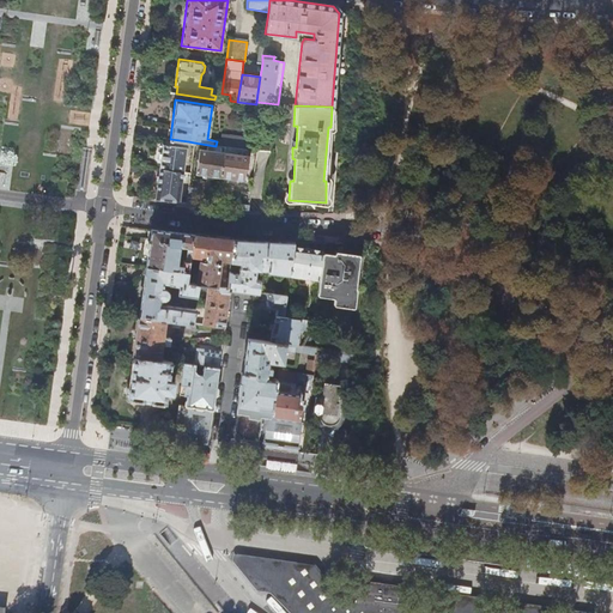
[(159,163),(159,169),(183,173),(188,141),(170,139),(164,139),(163,145),(162,145),(162,152),(159,163)]
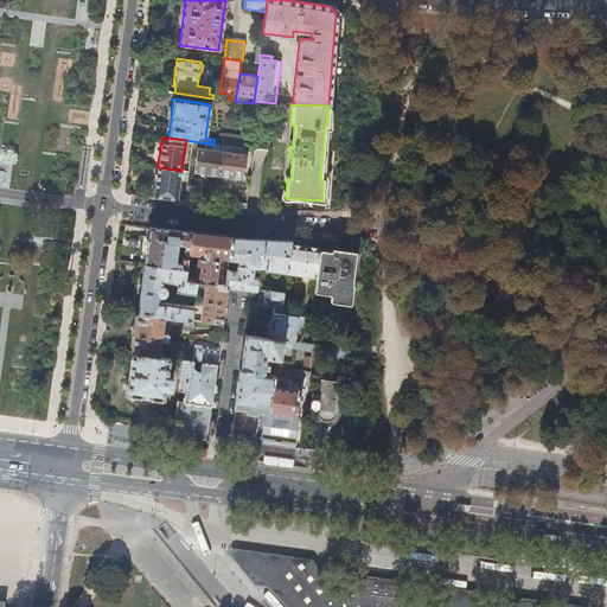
[(222,152),(223,146),(219,145),(218,151),(197,148),(193,172),(199,173),(212,174),(218,176),(222,152)]
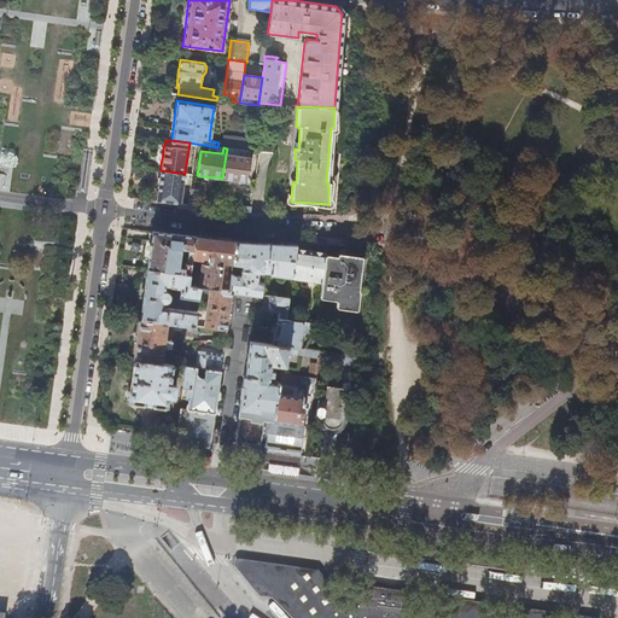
[(1,149),(1,161),(13,162),(13,150),(1,149)]
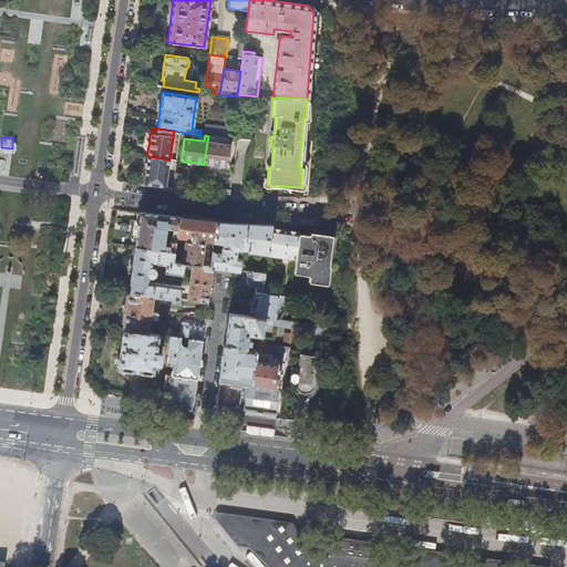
[(230,145),(207,142),(204,164),(209,165),(222,167),(227,167),(230,145)]
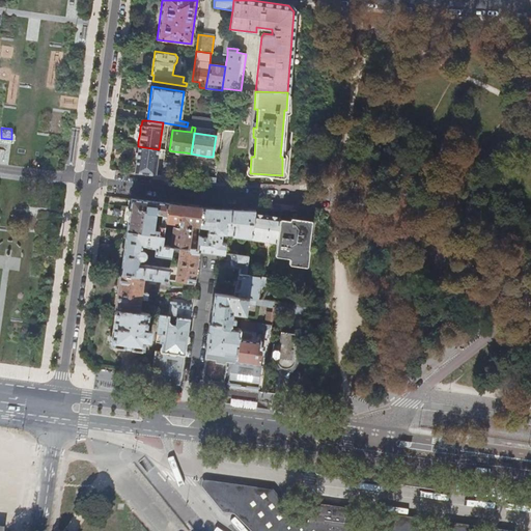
[(136,167),(135,172),(155,175),(158,154),(159,149),(138,146),(137,150),(136,160),(135,166),(136,167)]
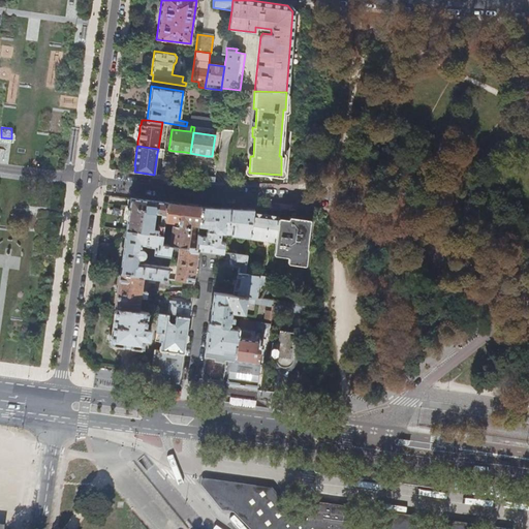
[(157,153),(154,175),(160,176),(162,161),(163,154),(157,153)]
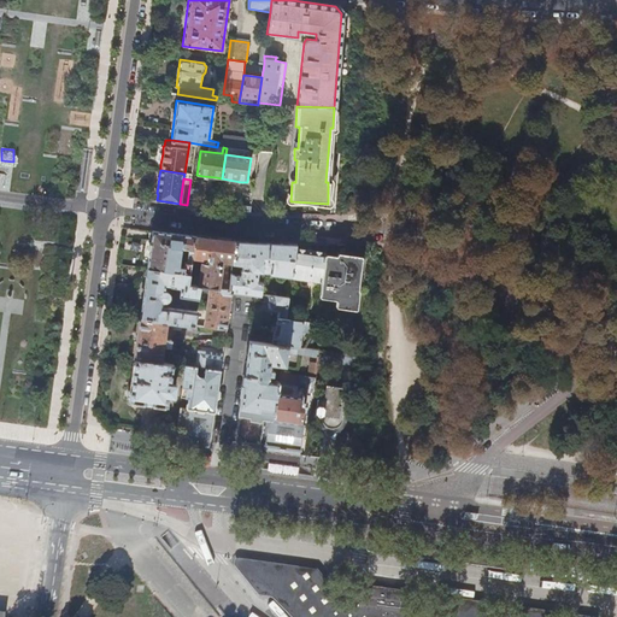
[(240,210),(250,211),(253,188),(246,187),(242,189),(240,210)]
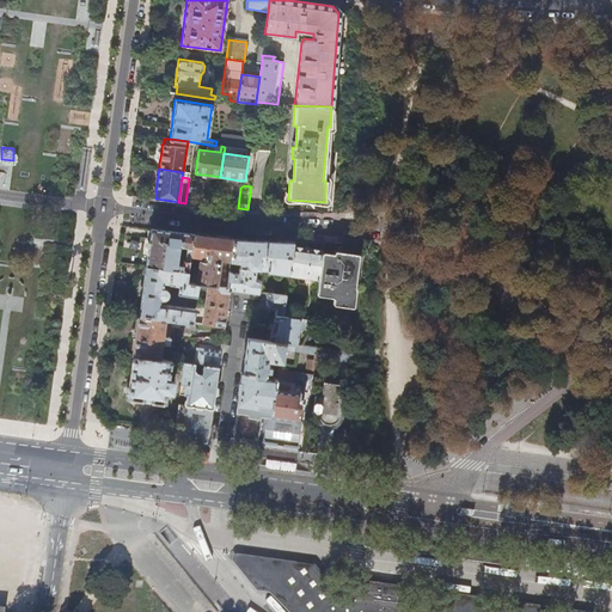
[(185,203),(195,204),(197,188),(188,187),(185,203)]
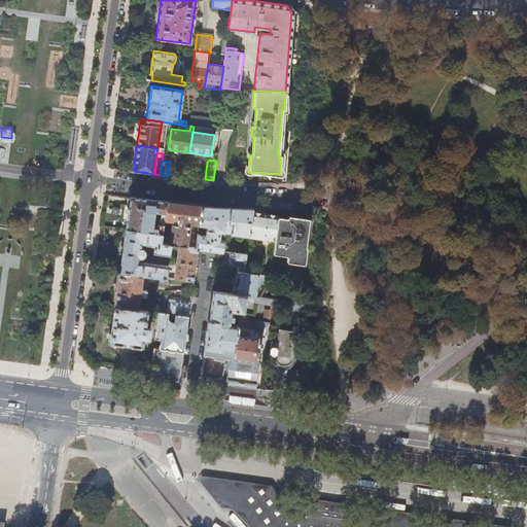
[(125,229),(161,234),(163,220),(165,201),(147,199),(130,197),(125,229)]
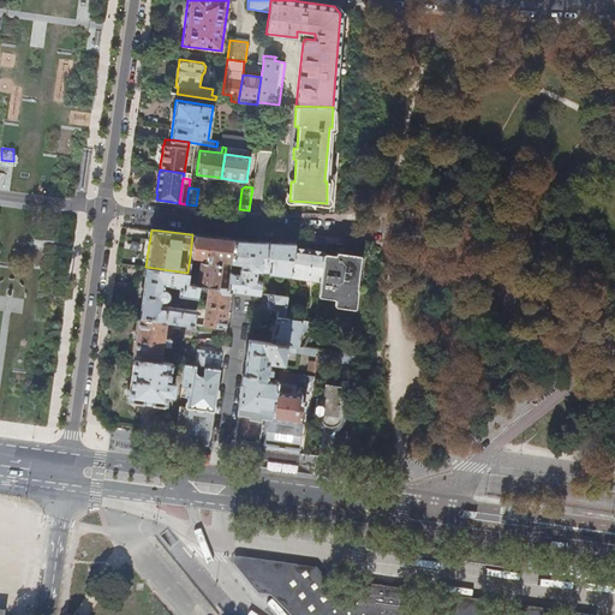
[(214,238),(192,234),(190,257),(204,260),(204,262),(199,261),(196,285),(198,285),(208,286),(218,287),(222,262),(232,264),(234,239),(214,238)]
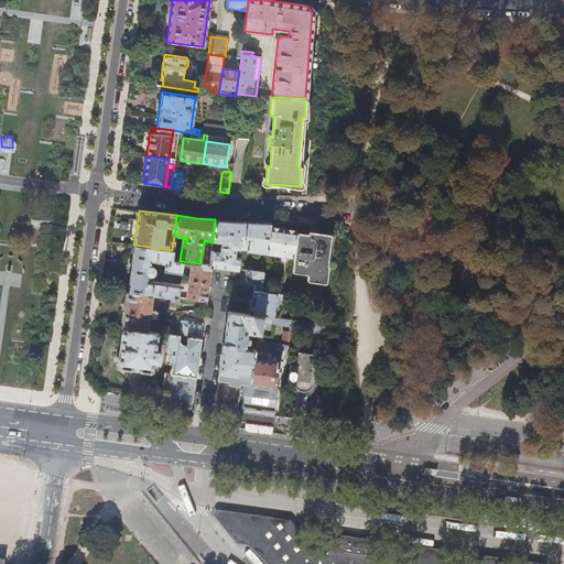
[(270,227),(271,224),(241,221),(215,219),(213,242),(220,243),(219,252),(210,251),(208,264),(212,266),(235,269),(235,268),(239,269),(240,259),(235,258),(236,250),(245,250),(245,251),(267,255),(270,227)]
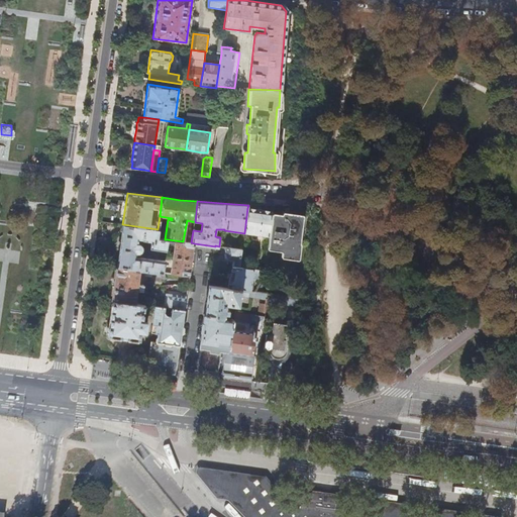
[(273,214),(273,212),(247,208),(244,233),(270,237),(273,214)]
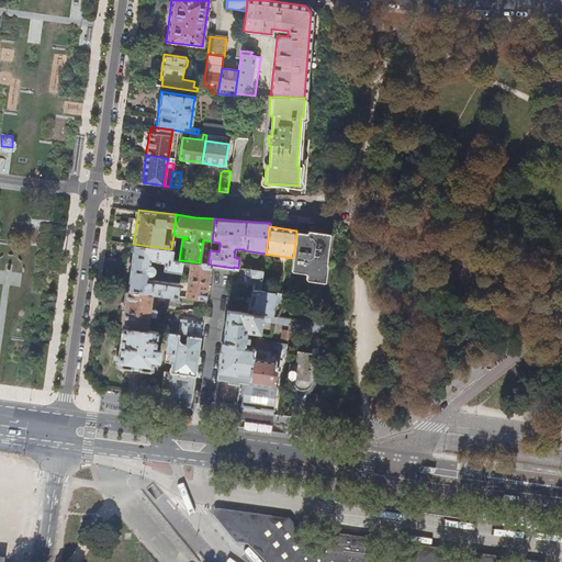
[(293,258),(291,271),(306,273),(306,274),(306,280),(306,281),(324,283),(325,282),(330,235),(330,234),(329,233),(308,231),(307,231),(307,232),(307,234),(306,234),(306,235),(296,233),(293,258)]
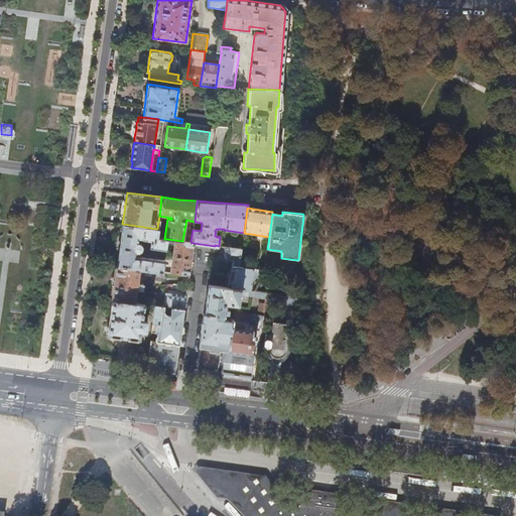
[(157,229),(122,224),(117,267),(151,271),(162,273),(163,262),(138,259),(134,259),(135,253),(137,253),(138,253),(140,252),(141,250),(141,249),(141,247),(140,246),(139,245),(138,244),(136,244),(137,239),(150,240),(149,249),(165,250),(166,239),(164,239),(156,238),(157,229)]
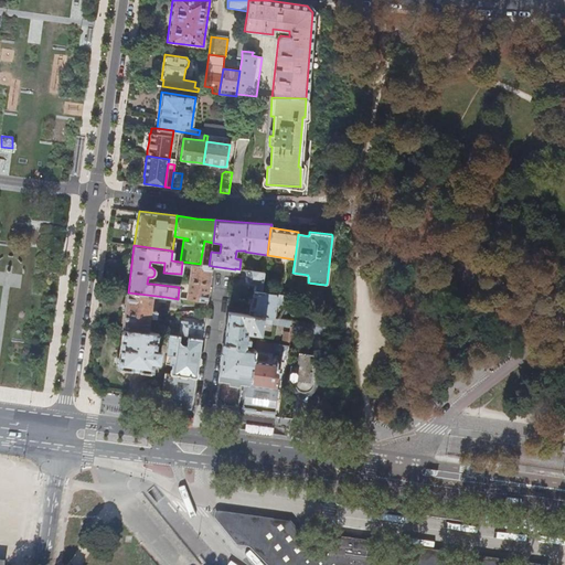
[(209,285),(212,266),(209,265),(200,264),(191,263),(189,281),(209,285)]
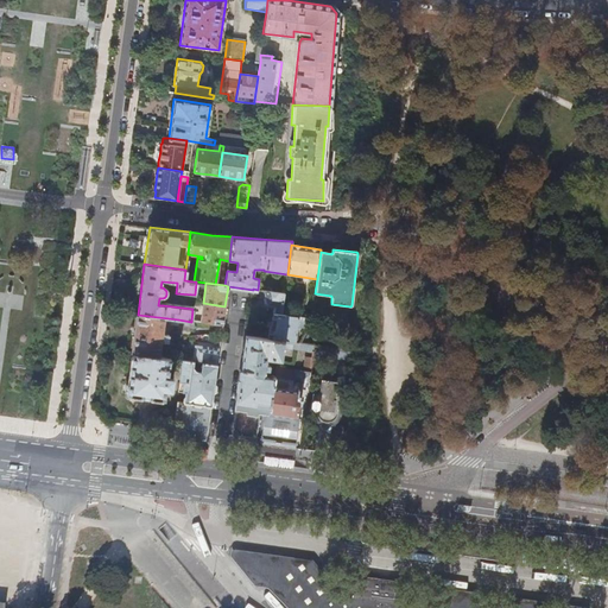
[(296,325),(306,328),(310,323),(310,318),(282,314),(285,293),(263,291),(266,306),(270,306),(274,306),(271,325),(270,325),(267,339),(292,342),(293,342),(296,325)]
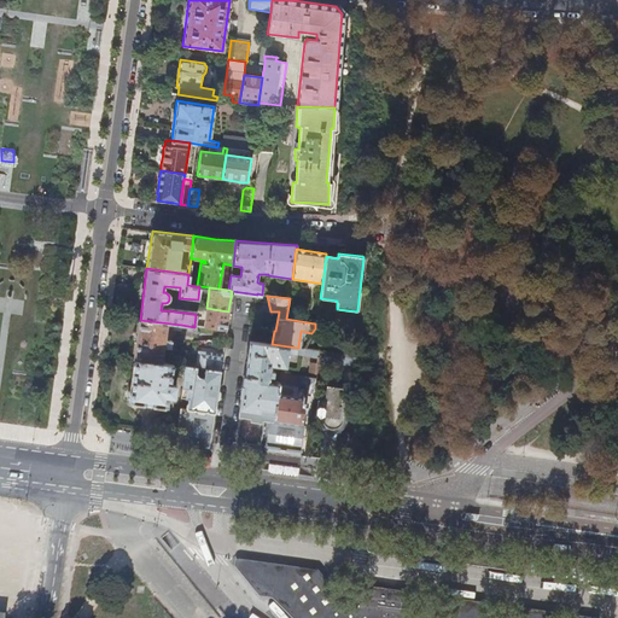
[(226,331),(228,312),(207,308),(203,328),(219,330),(226,331)]
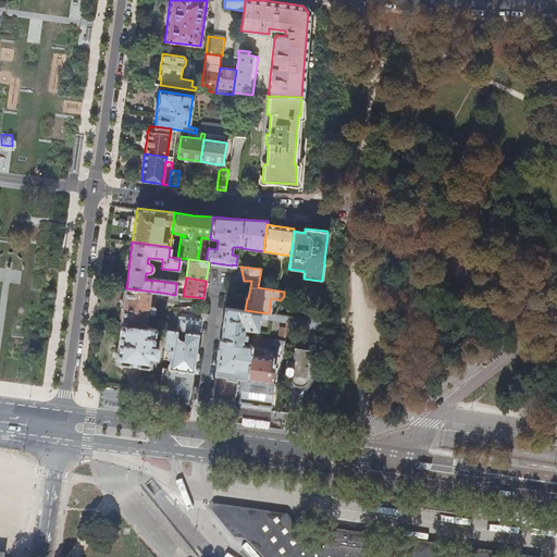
[(126,288),(121,323),(145,326),(147,312),(153,312),(155,307),(151,306),(152,302),(149,301),(149,296),(162,298),(163,293),(126,288)]
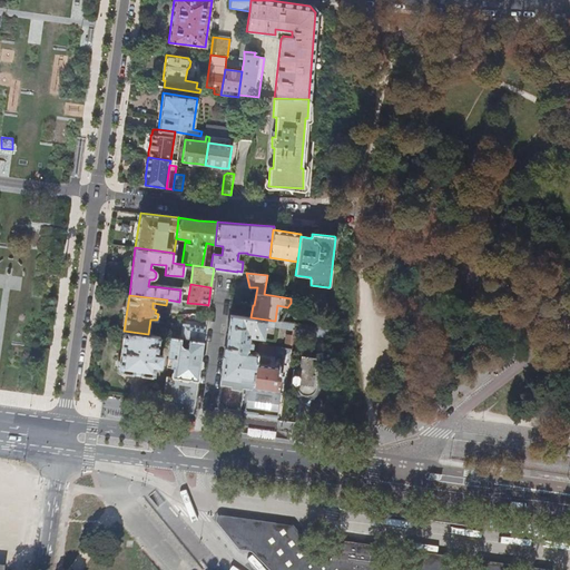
[(179,302),(167,300),(166,305),(166,307),(180,308),(182,302),(179,302)]
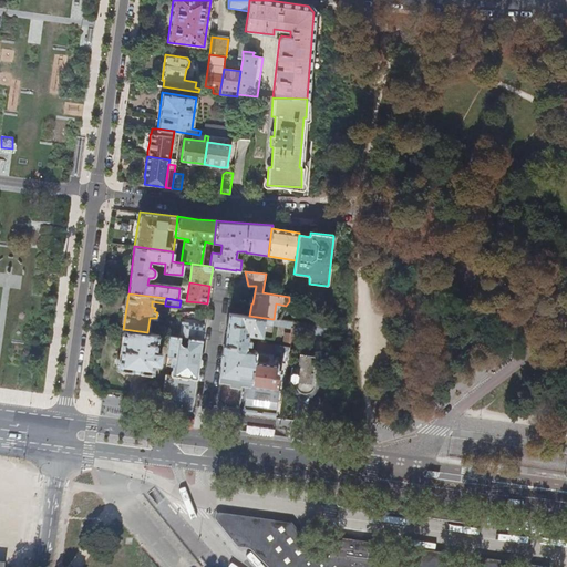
[(243,385),(244,385),(247,385),(250,385),(256,352),(245,350),(247,347),(249,334),(263,337),(264,323),(271,325),(272,319),(249,316),(228,312),(224,346),(219,380),(215,409),(229,411),(238,412),(243,385)]
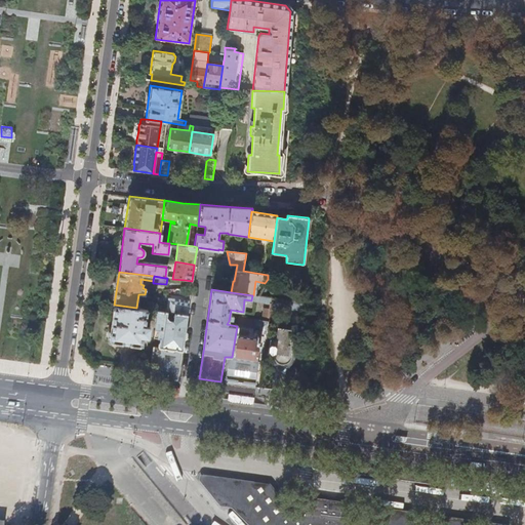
[(150,310),(157,311),(164,312),(166,299),(151,297),(150,310)]
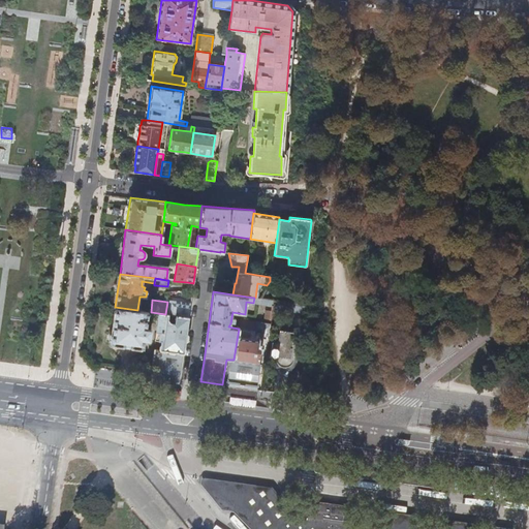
[(176,315),(189,317),(190,305),(170,302),(169,315),(176,315)]
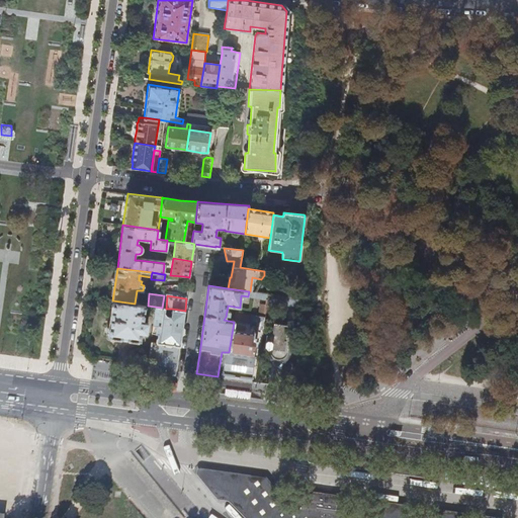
[(275,296),(267,295),(266,304),(274,305),(275,296)]
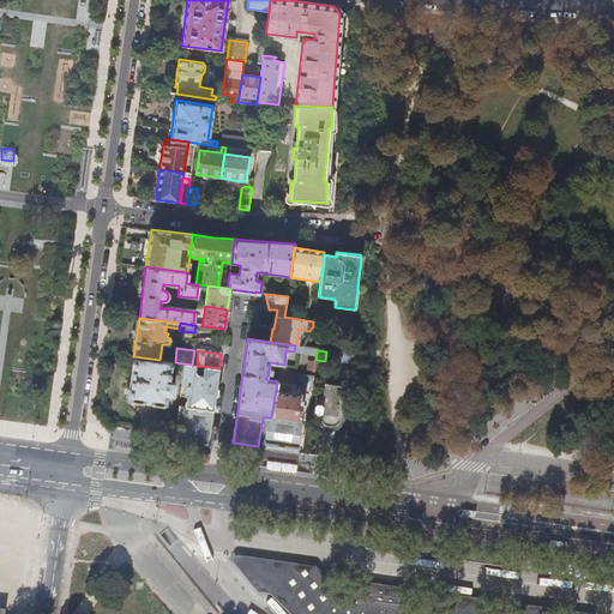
[(336,363),(354,367),(355,355),(337,353),(336,363)]
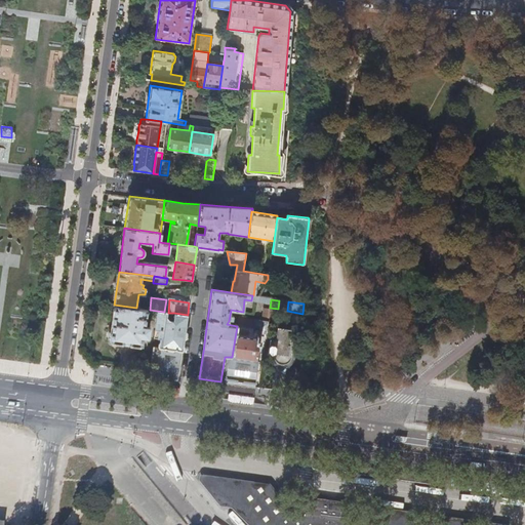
[(136,308),(114,305),(109,340),(142,346),(142,345),(146,346),(149,327),(148,326),(145,326),(147,310),(136,308)]
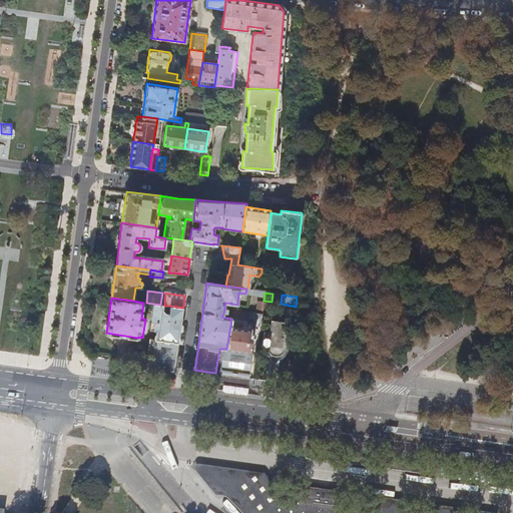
[(153,304),(145,364),(160,366),(174,368),(178,341),(183,308),(170,306),(169,314),(164,313),(162,311),(163,305),(160,305),(153,304)]
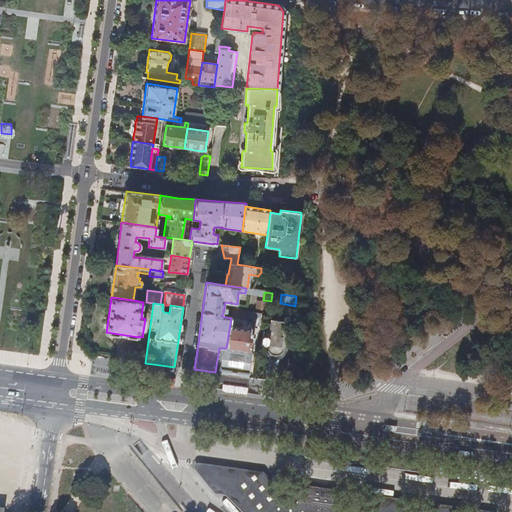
[(256,322),(259,323),(260,313),(255,312),(247,311),(246,320),(231,318),(226,348),(223,348),(219,373),(234,375),(248,376),(252,352),(250,352),(253,330),(245,329),(246,321),(256,322)]
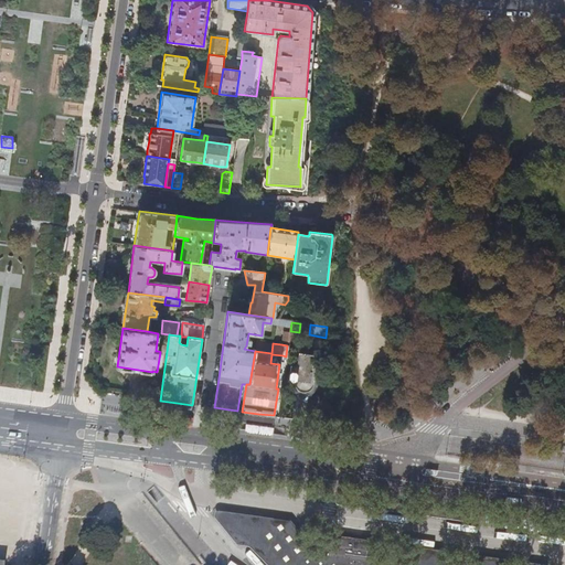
[(291,356),(288,380),(295,381),(295,382),(295,383),(295,385),(296,386),(296,387),(297,388),(298,390),(299,391),(300,391),(301,392),(302,392),(305,392),(306,392),(307,392),(308,392),(310,391),(311,390),(311,388),(312,387),(313,386),(313,385),(315,384),(315,380),(313,380),(317,355),(298,352),(297,358),(291,356)]
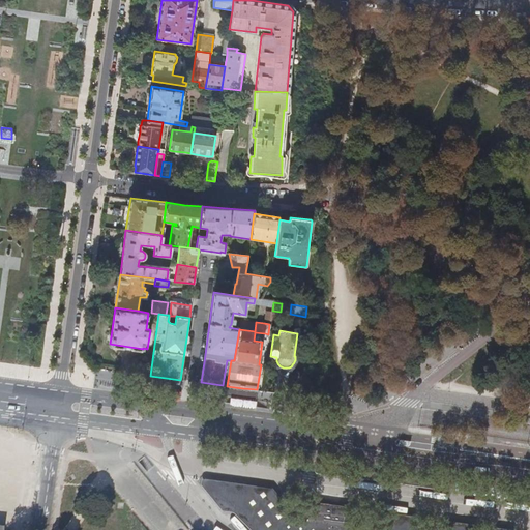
[(202,478),(200,483),(222,510),(233,512),(251,529),(513,529),(310,501),(305,504),(282,500),(272,488),(202,478)]
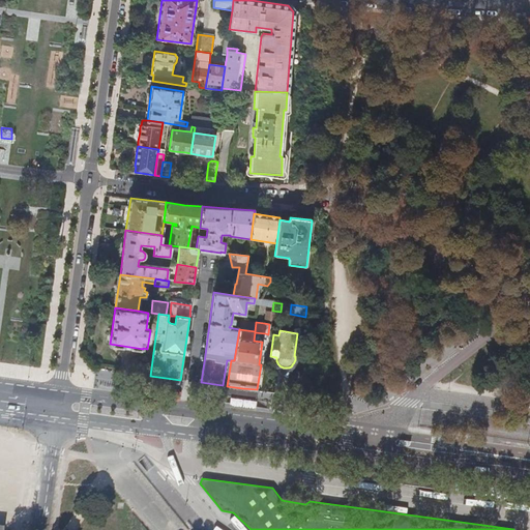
All buildings are outlined.
